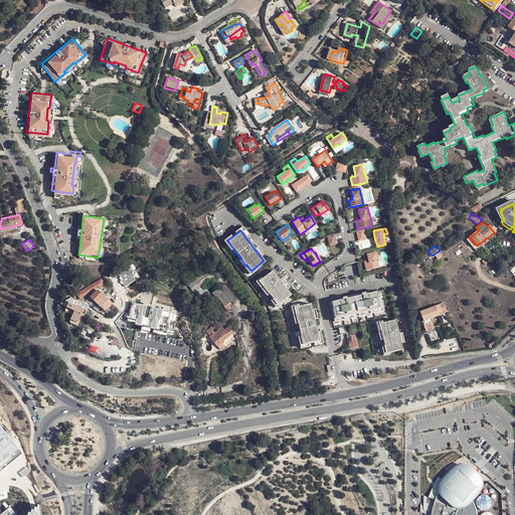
[(375,252),(366,254),(368,261),(368,264),(364,265),(366,271),(379,268),(375,252)]
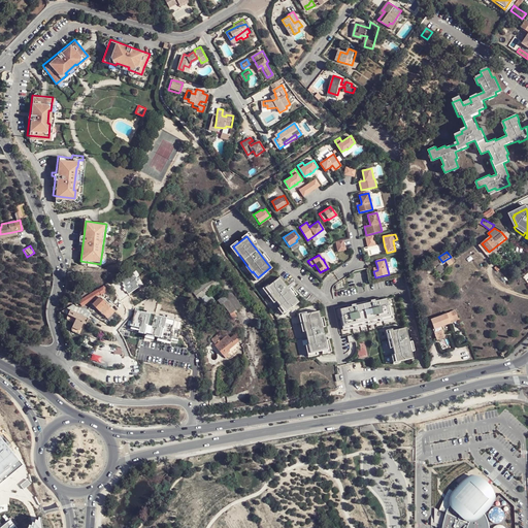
[(432,265),(435,269),(441,265),(438,260),(432,265)]
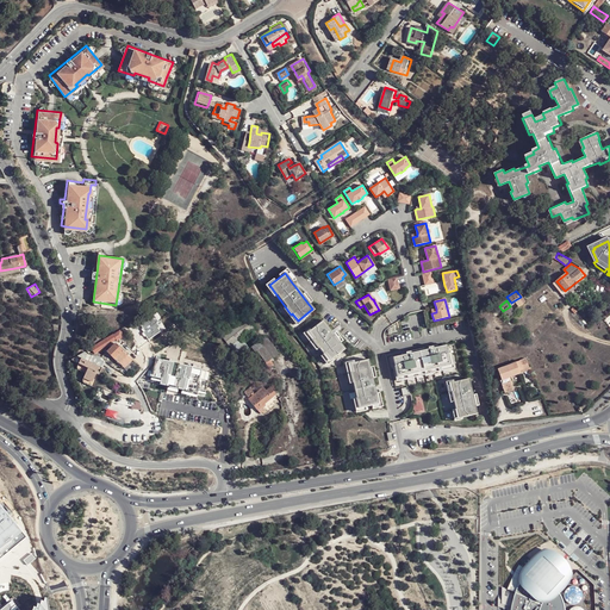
[(510,306),(503,311),(509,319),(516,315),(514,311),(510,306)]
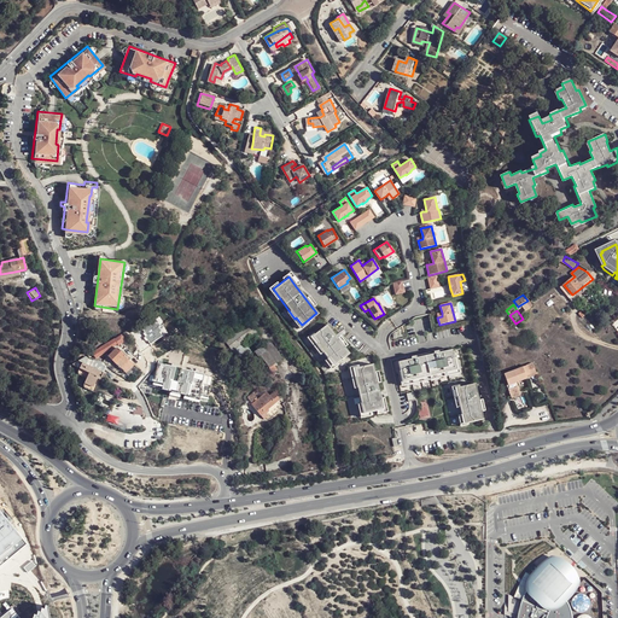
[(150,344),(163,336),(161,332),(162,331),(161,327),(162,326),(158,320),(156,322),(155,320),(141,328),(144,332),(143,333),(145,337),(143,337),(146,342),(147,340),(150,344)]
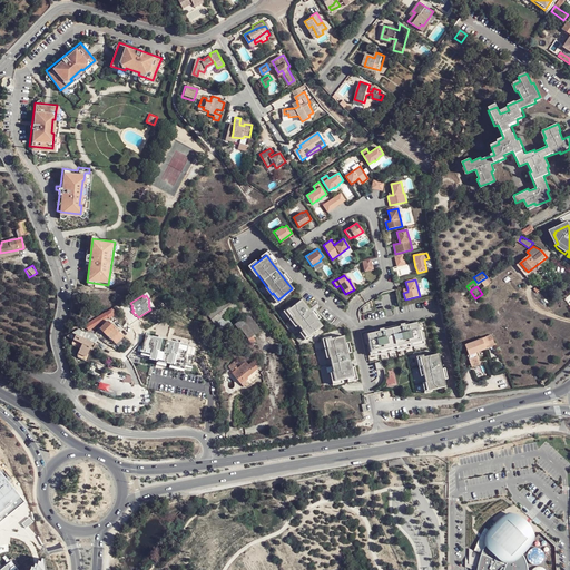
[(233,297),(216,311),(223,321),(239,306),(233,297)]
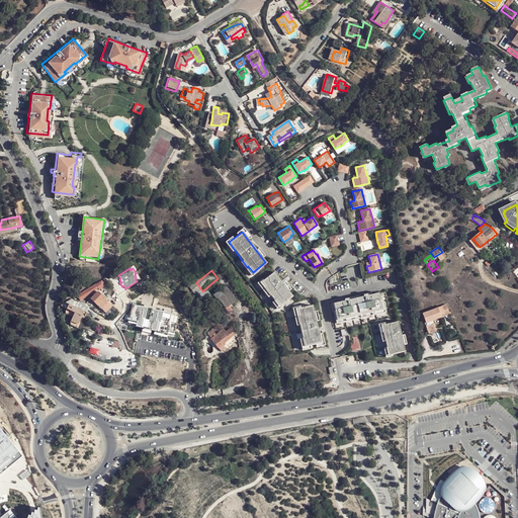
[(282,284),(272,272),(260,281),(265,288),(264,288),(273,300),(274,299),(279,306),(291,296),(287,291),(282,284)]
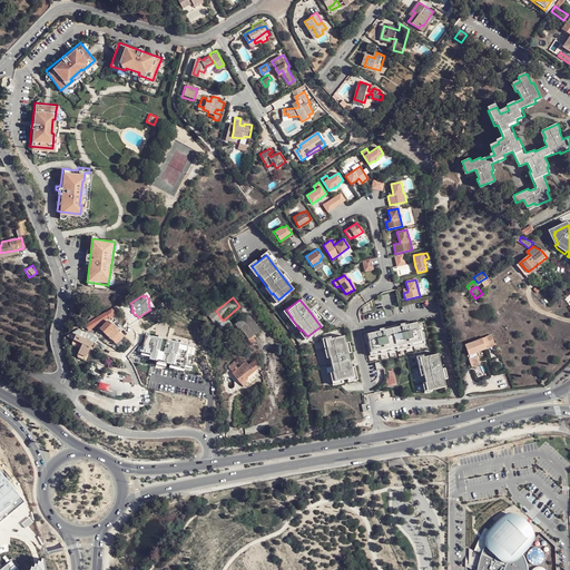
[(223,321),(216,311),(210,315),(217,324),(223,321)]
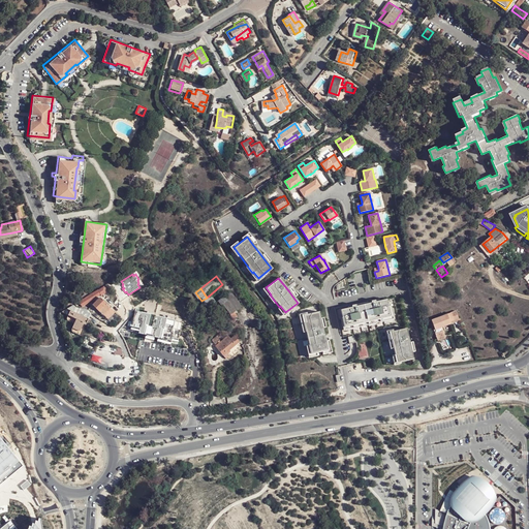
[(100,293),(98,289),(74,305),(78,309),(100,293)]
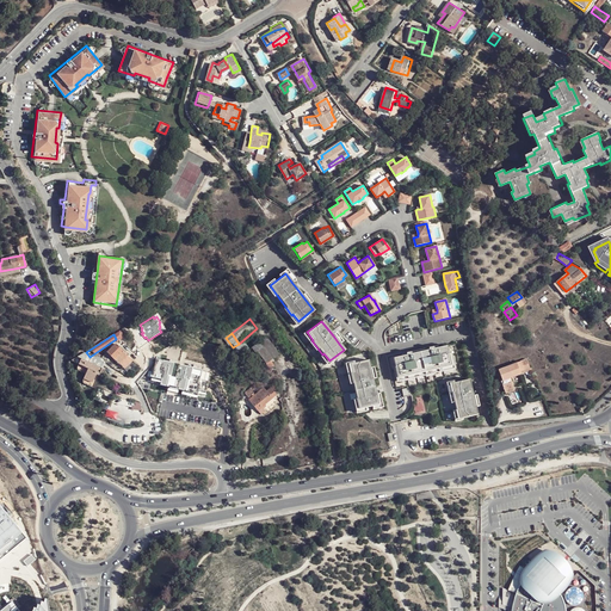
[(273,360),(282,355),(271,339),(269,337),(253,347),(266,364),(267,363),(272,369),(277,365),(273,360)]
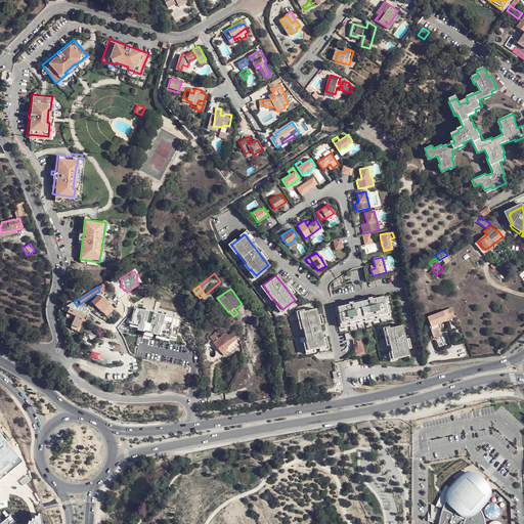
[(97,308),(97,309),(104,302),(98,296),(91,302),(97,308)]
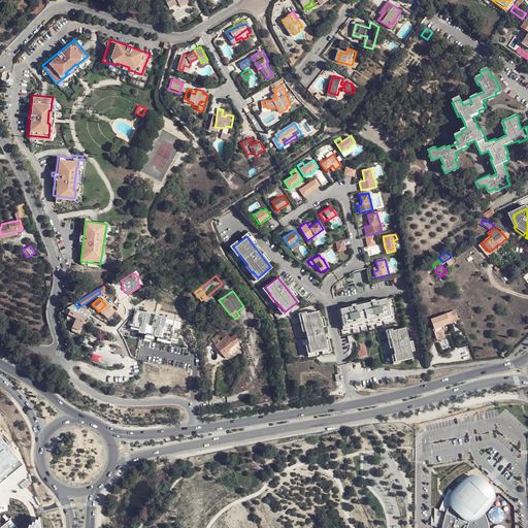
[(339,310),(342,326),(351,324),(351,325),(359,324),(358,323),(374,319),(374,321),(382,319),(382,317),(390,316),(386,300),(374,302),(374,300),(370,301),(370,303),(355,306),(355,304),(347,306),(347,308),(339,310)]
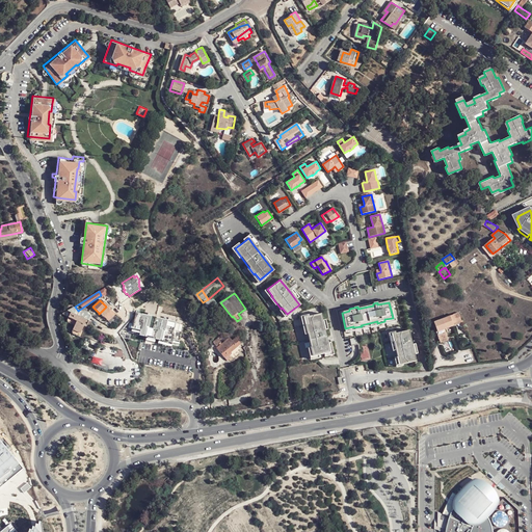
[(110,311),(108,308),(106,307),(99,314),(103,318),(110,311)]
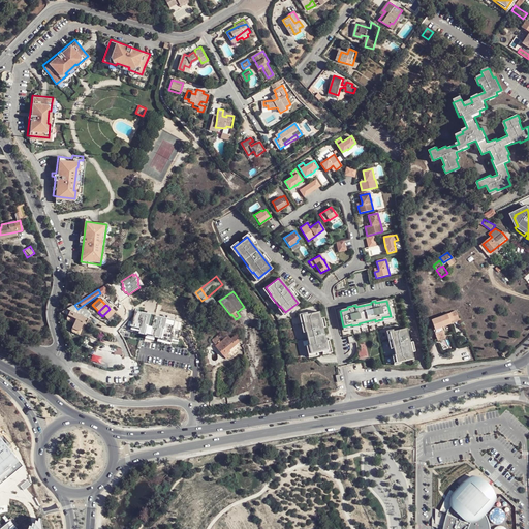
[(73,322),(72,324),(80,328),(83,322),(86,324),(89,319),(70,311),(66,319),(73,322)]
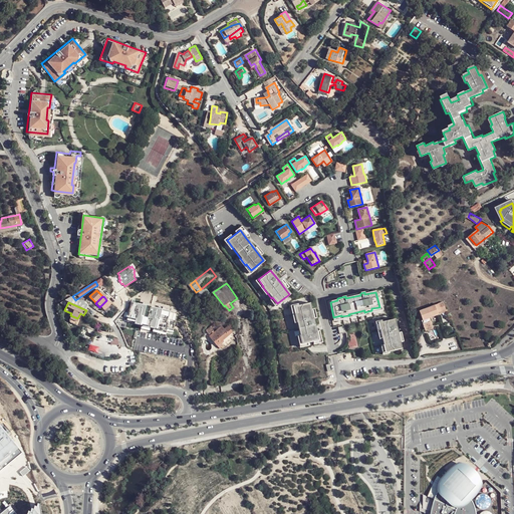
[(177,314),(131,303),(126,321),(173,332),(177,314)]
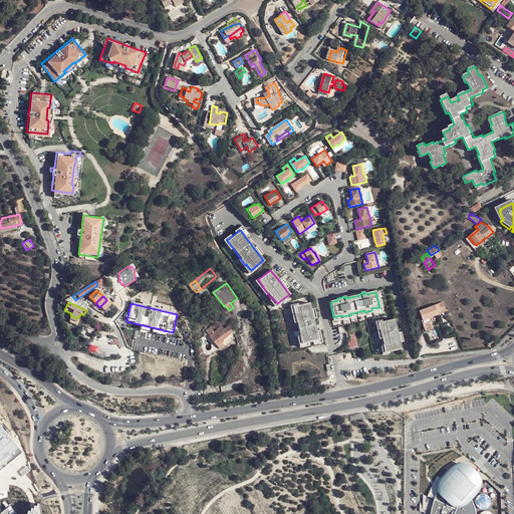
[(310,310),(309,303),(293,307),(295,314),(294,315),(301,344),(317,341),(314,330),(312,319),(310,310)]
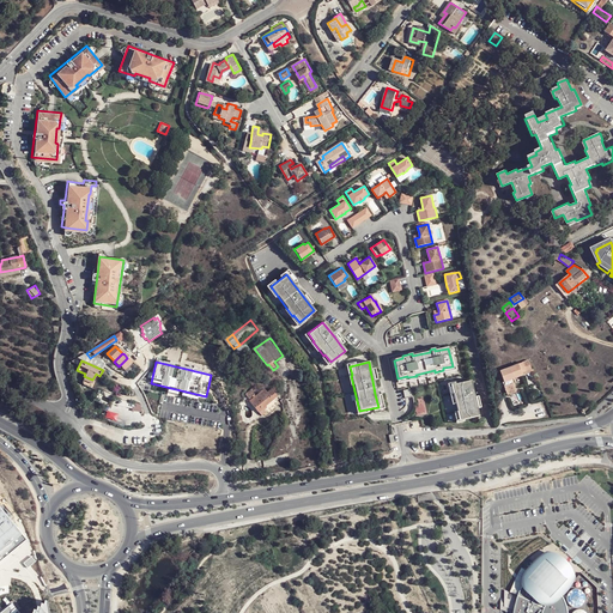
[(529,374),(534,370),(530,362),(502,372),(507,384),(504,386),(507,390),(514,386),(513,382),(517,380),(525,377),(526,376),(525,374),(529,371),(529,374)]
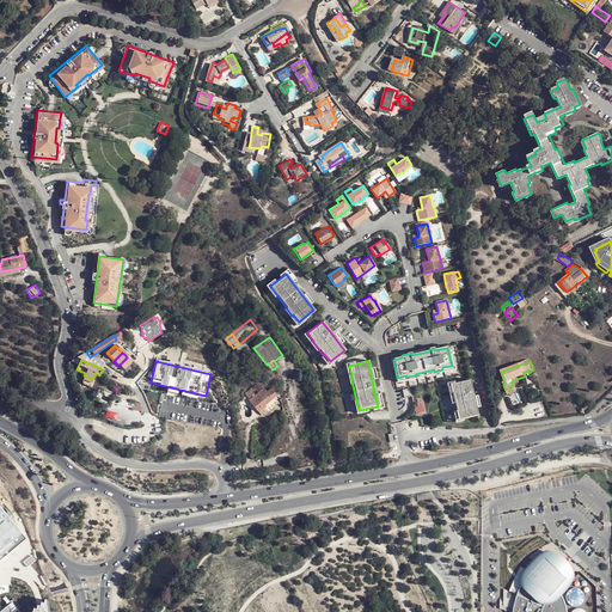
[(92,391),(97,380),(92,379),(90,384),(81,380),(80,385),(92,391)]
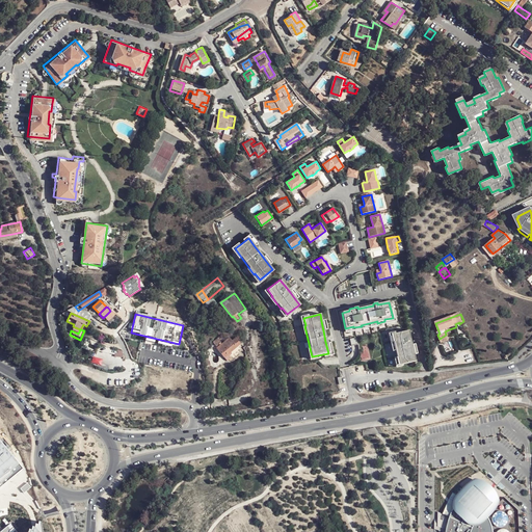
[(403,333),(393,336),(395,343),(394,343),(397,358),(398,358),(400,366),(416,363),(415,355),(413,347),(408,331),(403,333)]
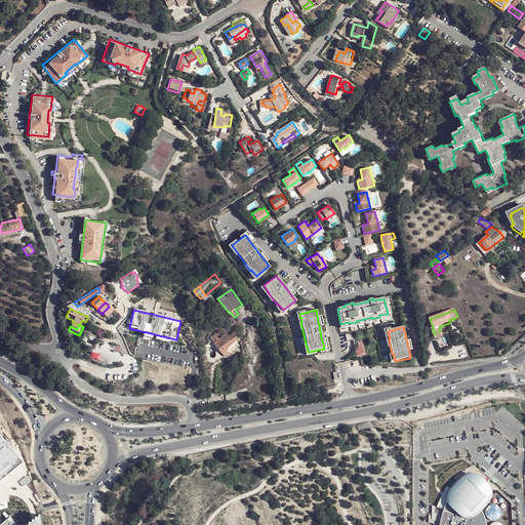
[(217,337),(214,333),(209,337),(213,341),(215,339),(216,340),(213,344),(220,354),(221,353),(234,342),(229,336),(226,333),(217,339),(217,338),(217,337)]
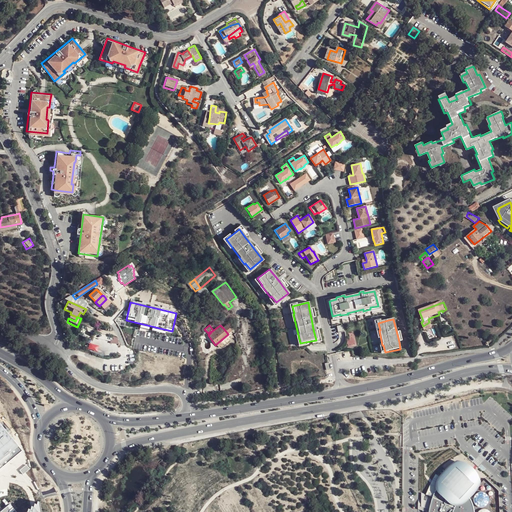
[(226,325),(223,328),(228,334),(232,332),(226,325)]
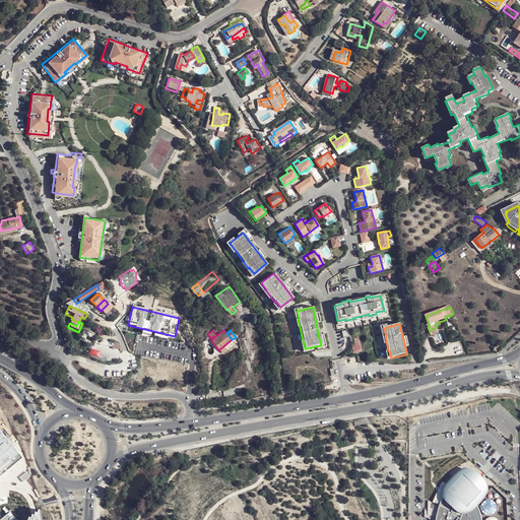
[(234,342),(232,339),(219,349),(222,352),(234,342)]
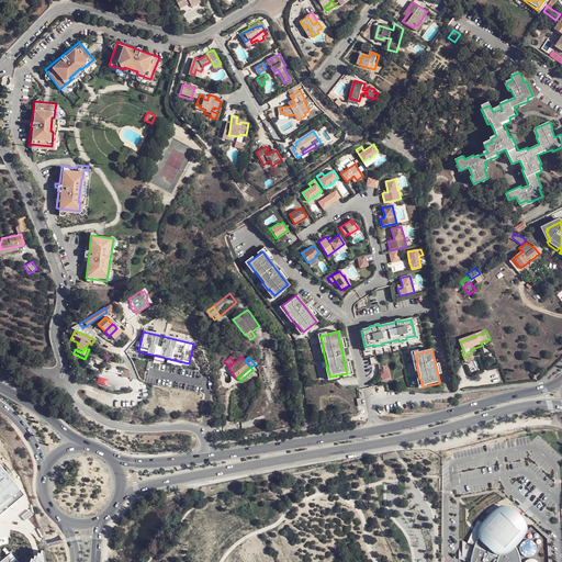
[(0,445),(0,450),(3,465),(12,463),(8,444),(0,445)]
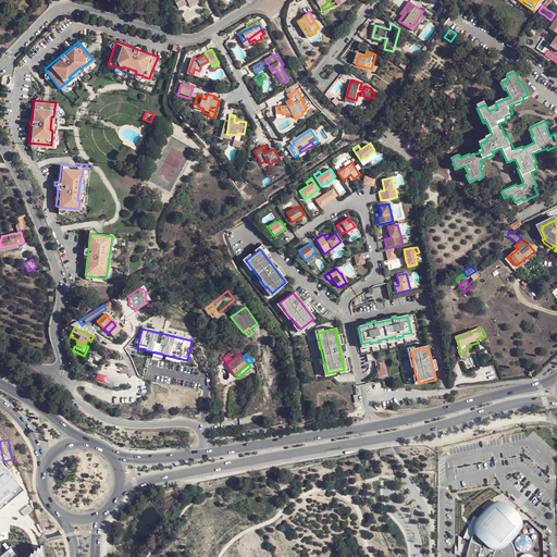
[(0,508),(23,491),(0,460),(0,508)]
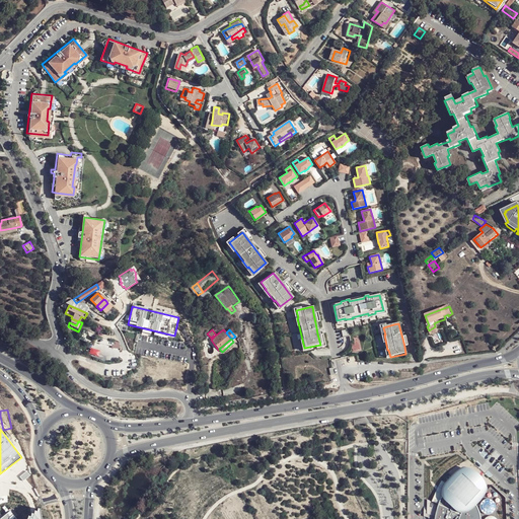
[(479,518),(478,512),(476,506),(482,499),(488,490),(483,478),(475,471),(464,467),(449,478),(444,489),(443,494),(444,497),(440,503),(435,518),(479,518)]
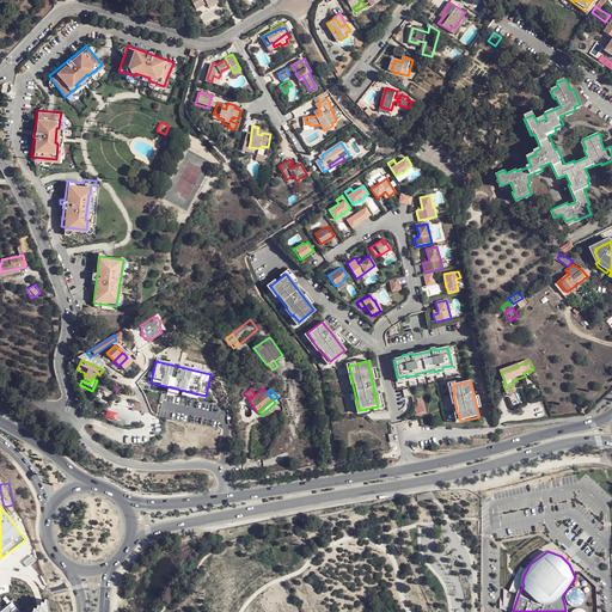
[(569,597),(571,599),(570,600),(579,606),(586,595),(574,588),(569,597)]
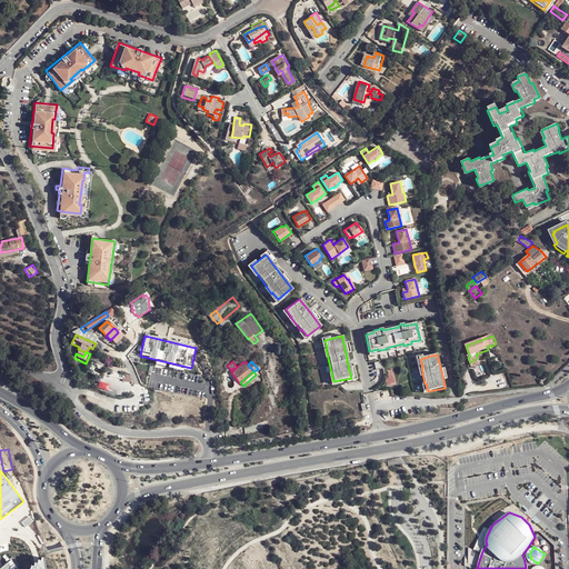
[(45,568),(42,557),(29,568),(19,568),(10,560),(0,568),(45,568)]
